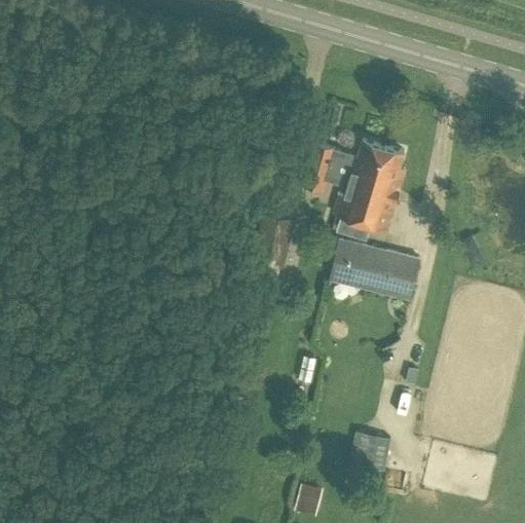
[(363,142),(359,156),(313,144),(301,186),(325,193),(328,183),(343,187),(335,217),(386,232),(405,171),(400,169),(405,154),(363,142)]
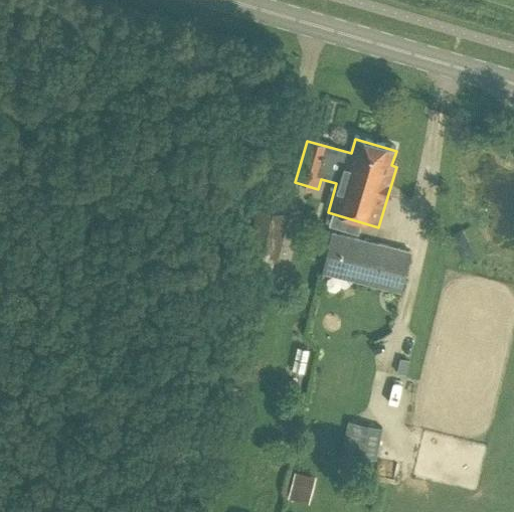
[(245,256),(278,263),(289,216),(258,209),(245,256)]
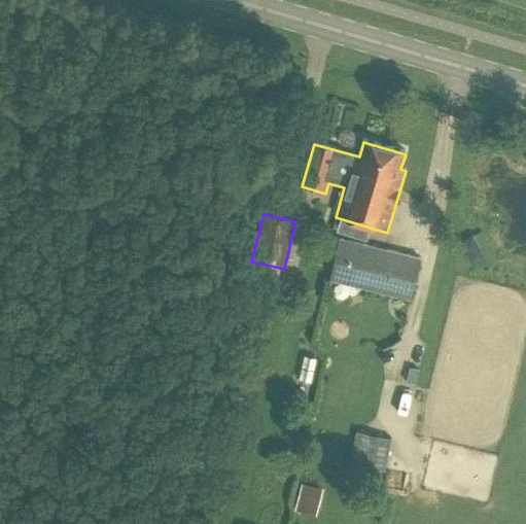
[(332,282),(411,301),(421,260),(342,241),(332,282)]
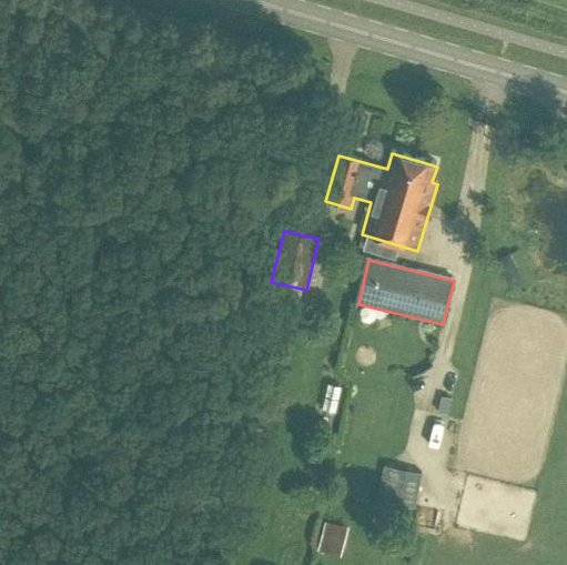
[(377,505),(397,510),(414,513),(422,476),(406,473),(402,493),(381,488),(377,505)]
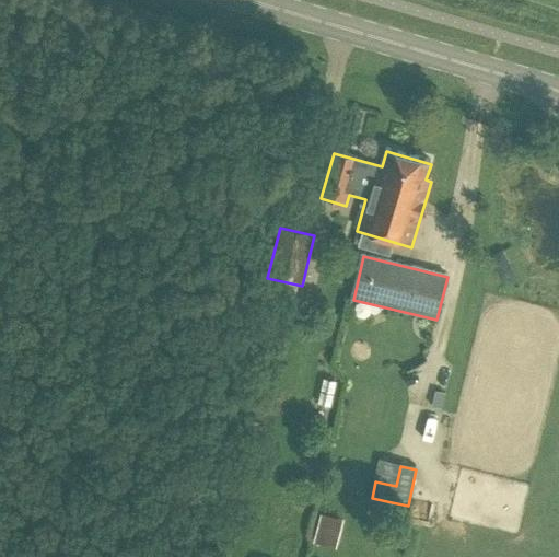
[(310,536),(330,541),(335,514),(314,511),(310,536)]
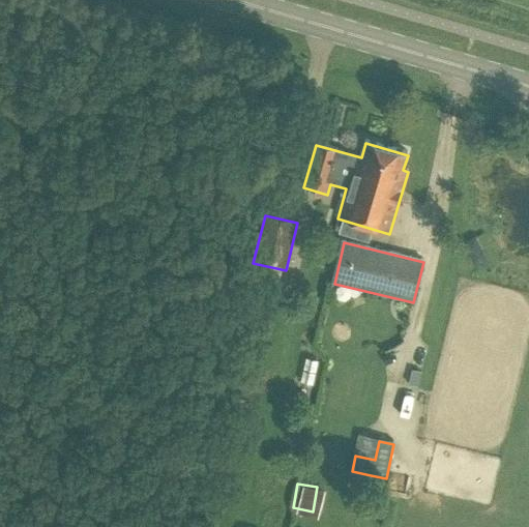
All buildings are outlined.
